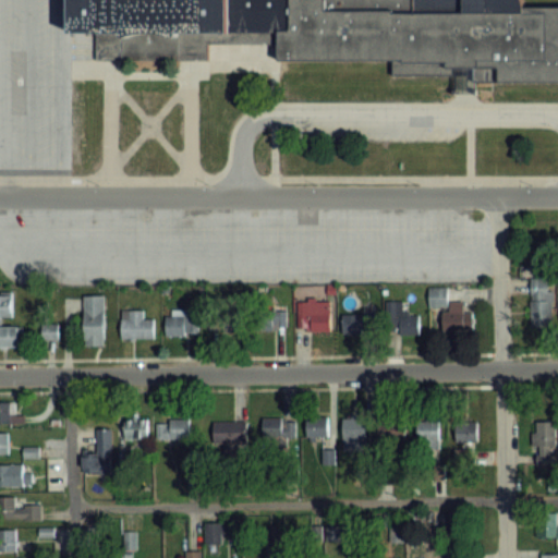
[(69,0),(521,0),(523,7),(557,7),(557,81),(473,80),(472,92),(452,93),(452,74),(392,74),(392,61),(278,60),(278,32),(228,36),(120,36),(70,36),(69,0)]
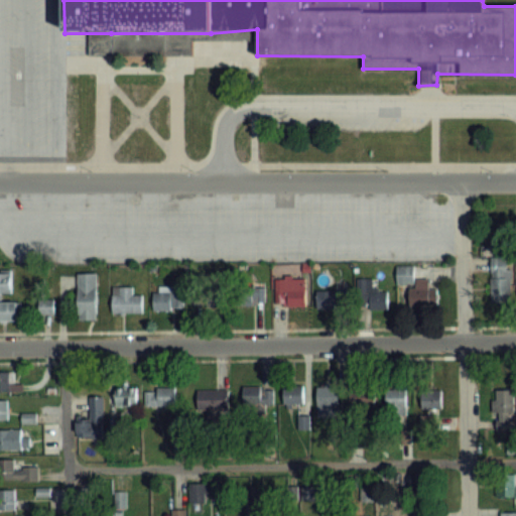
[(191,214),(186,204),(175,210),(180,219),(191,214)]
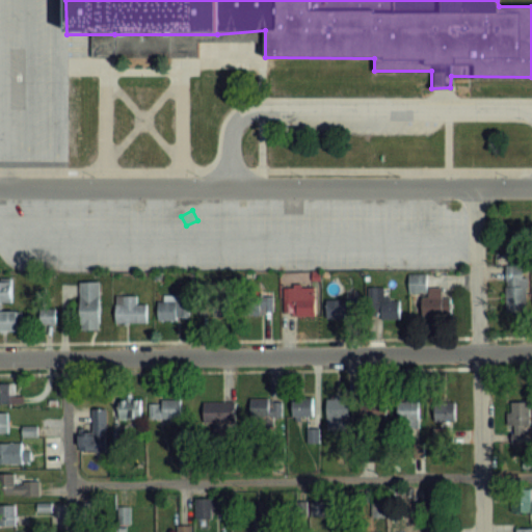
[(526,312),(526,266),(504,266),(504,312),(526,312)]
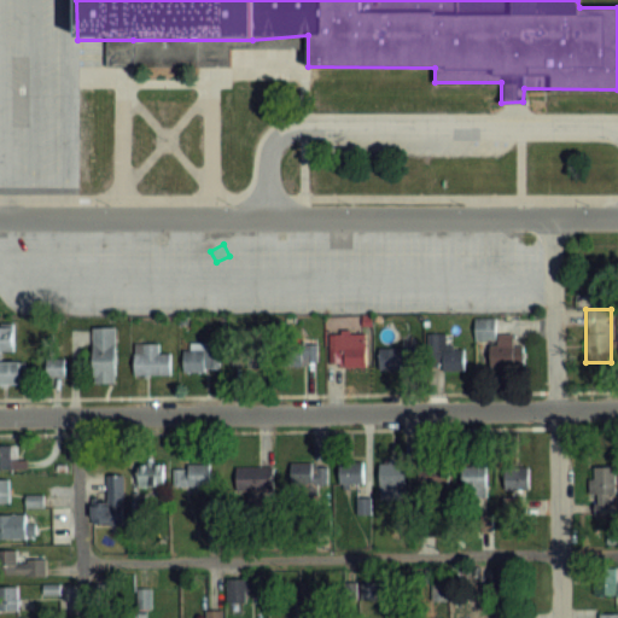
[(15,353),(15,326),(0,326),(0,384),(23,385),(24,362),(4,361),(4,353),(15,353)]
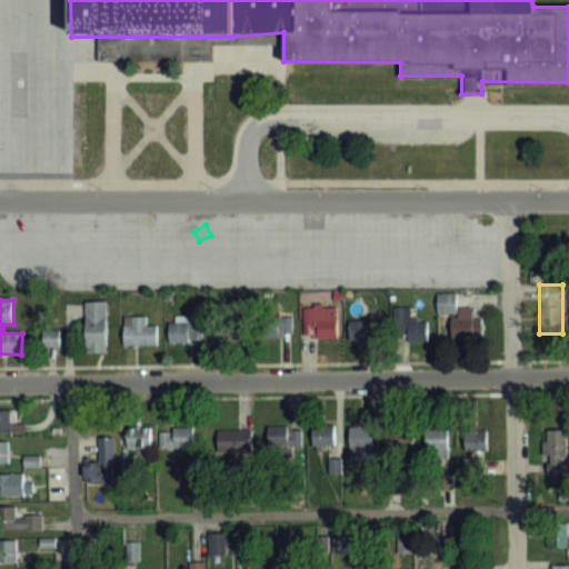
[(107,301),(86,301),(86,352),(107,352),(107,301)]
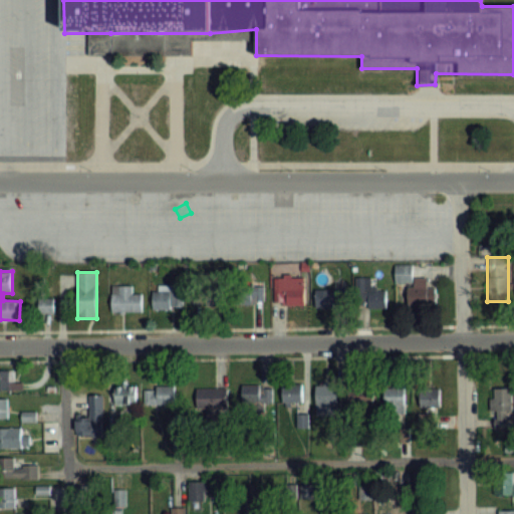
[(304,305),(304,277),(275,277),(275,305),(304,305)]
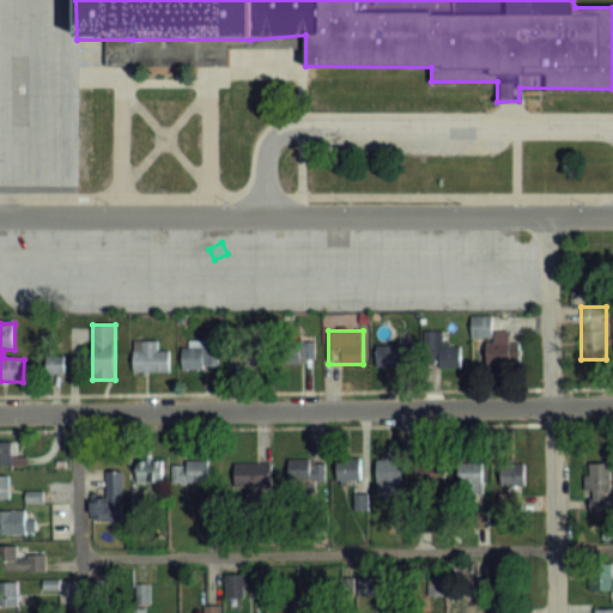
[(426,331),(426,365),(459,365),(459,344),(443,344),(443,331),(426,331)]
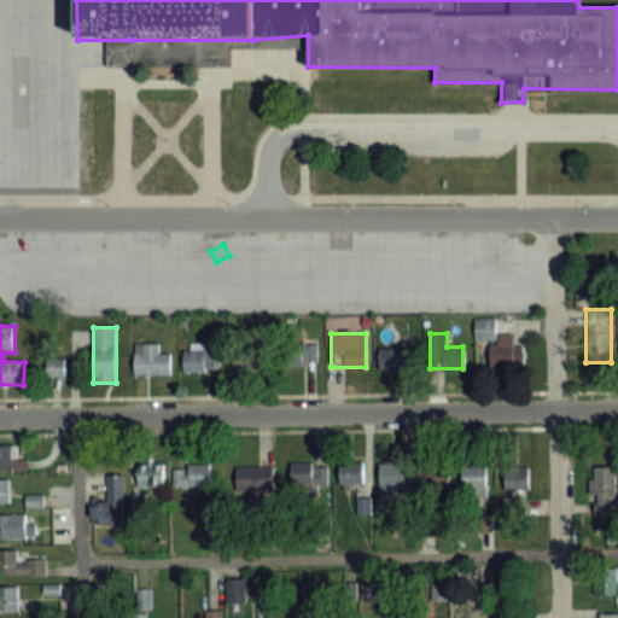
[(523,345),(512,345),(512,339),(490,339),(490,365),(523,365),(523,345)]
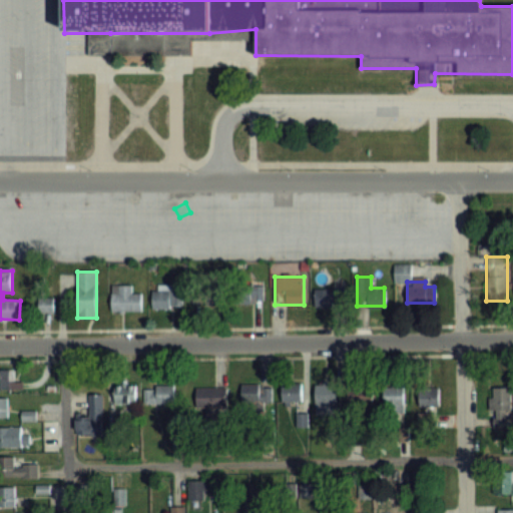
[(131,285),(112,285),(112,311),(142,311),(142,293),(131,293),(131,285)]
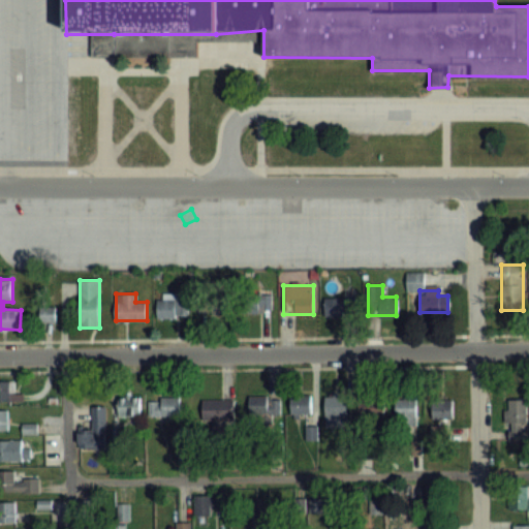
[(210,314),(234,314),(234,294),(210,294),(210,314)]
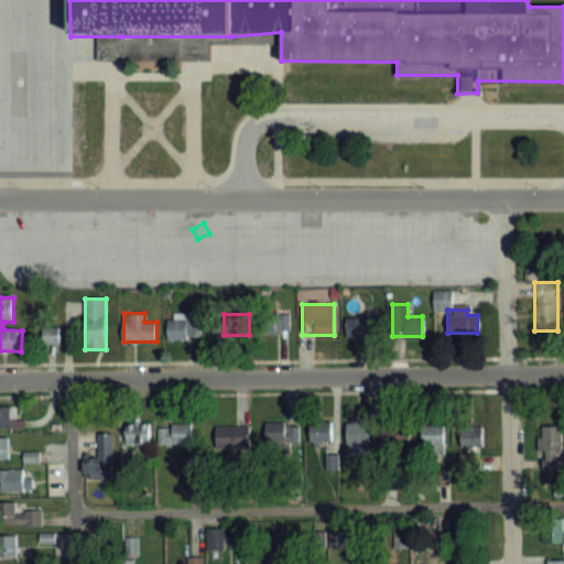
[(266,332),(290,332),(290,314),(266,314),(266,332)]
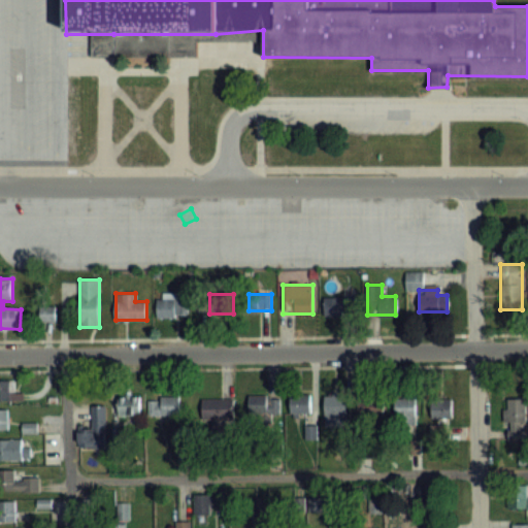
[(156,296),(156,317),(188,317),(188,296),(156,296)]
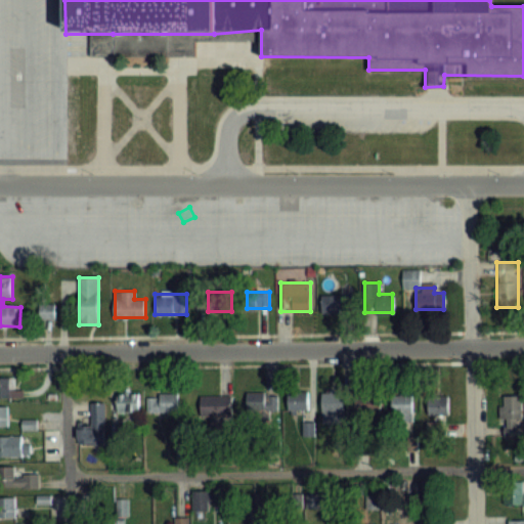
[(320,295),(320,312),(351,312),(351,295),(320,295)]
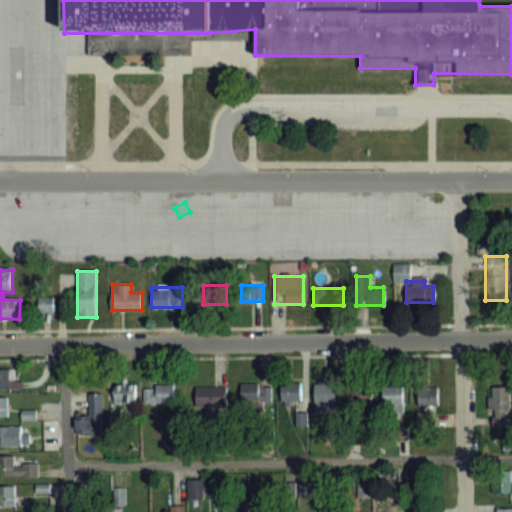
[(0,368),(0,388),(21,388),(21,378),(14,378),(14,368),(0,368)]
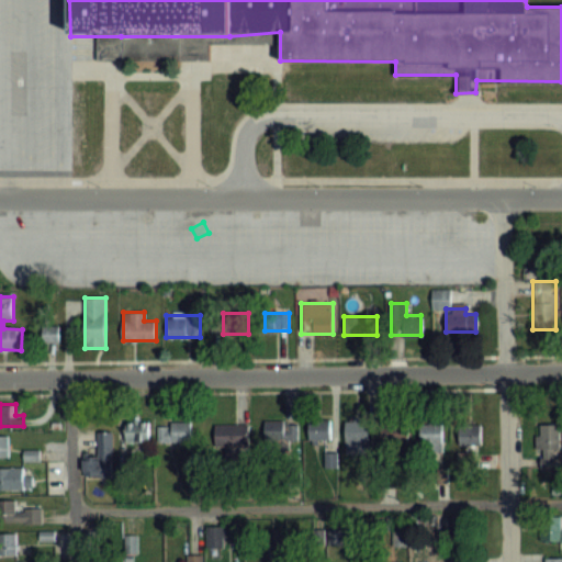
[(149,420),(125,420),(125,442),(149,442),(149,420)]
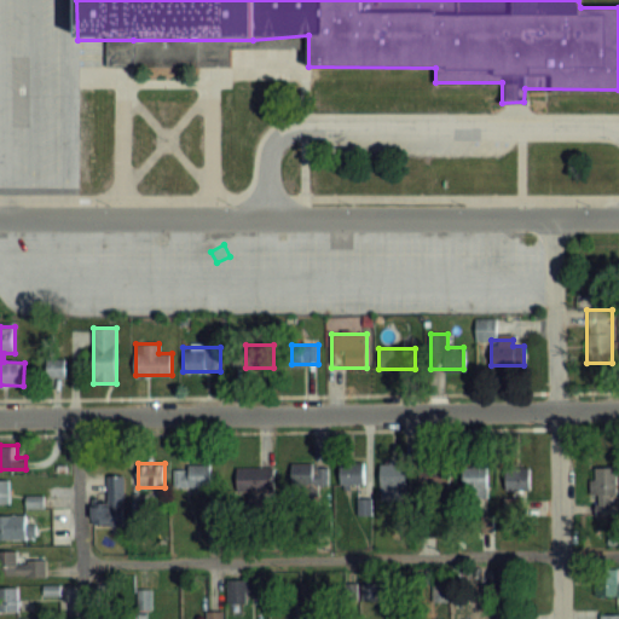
[(340,463),(340,485),(364,485),(364,463),(340,463)]
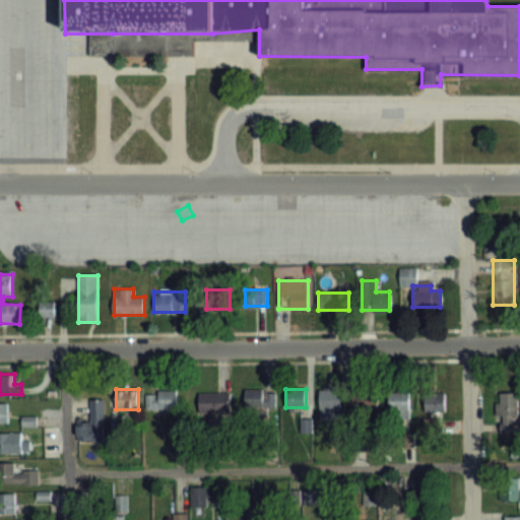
[(319,389),(319,420),(339,420),(339,389),(319,389)]
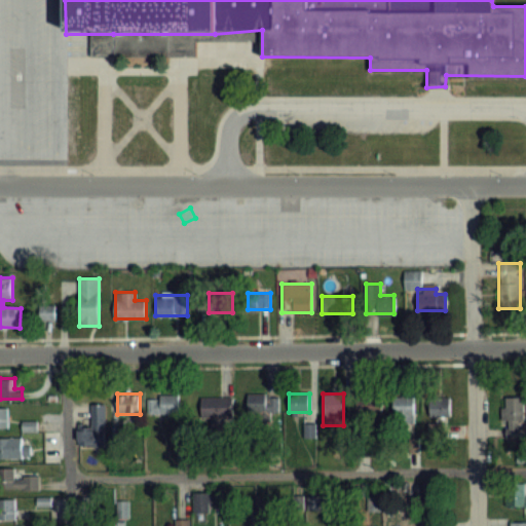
[(381,414),(378,393),(358,397),(361,417),(381,414)]
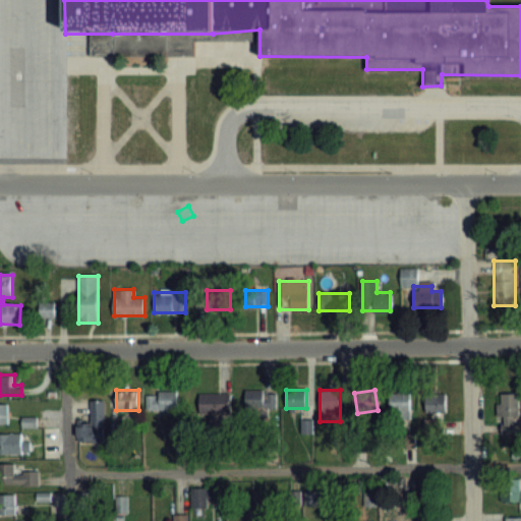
[(245,410),(276,410),(276,391),(245,391),(245,410)]
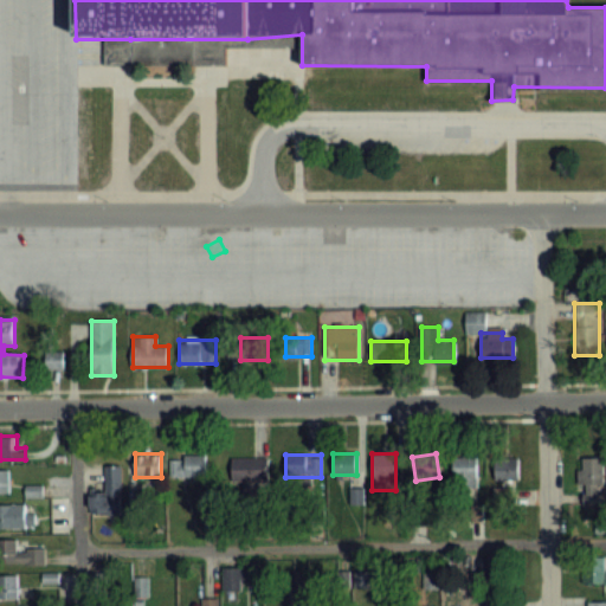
[(206,478),(206,456),(169,456),(169,478),(206,478)]
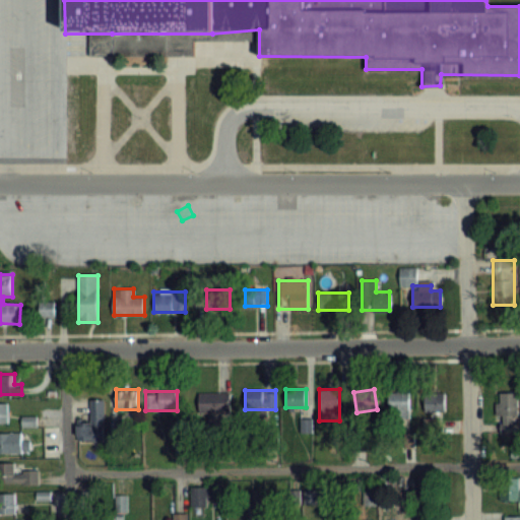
[(231,413),(231,393),(197,393),(197,413),(231,413)]
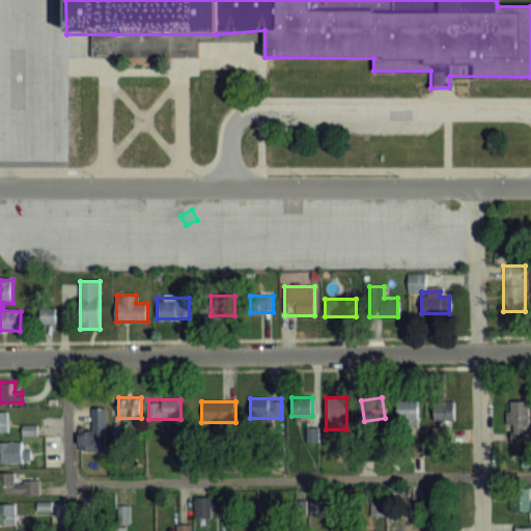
[(397,426),(418,426),(418,401),(397,401),(397,426)]
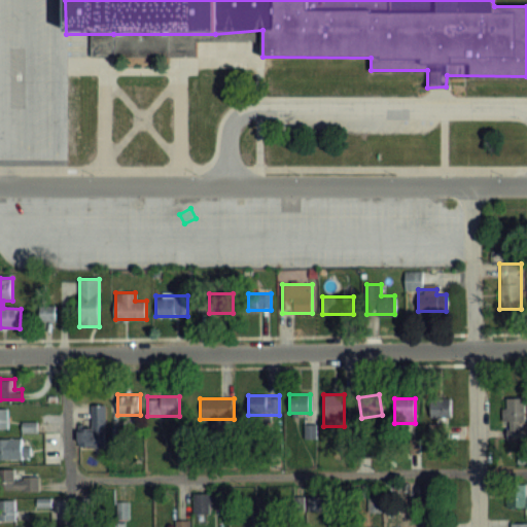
[(523,398),(503,398),(503,438),(523,438),(523,398)]
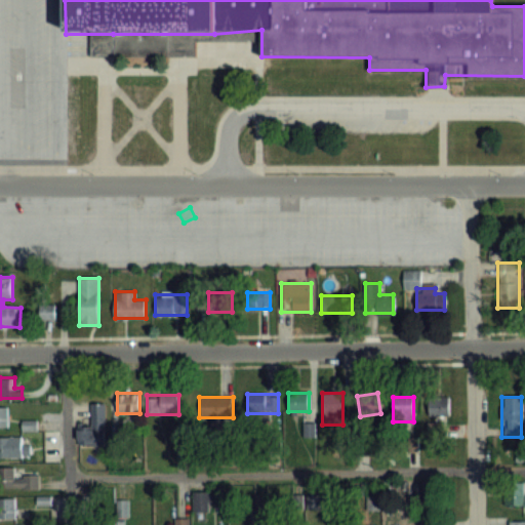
[(429,416),(450,416),(450,398),(429,398),(429,416)]
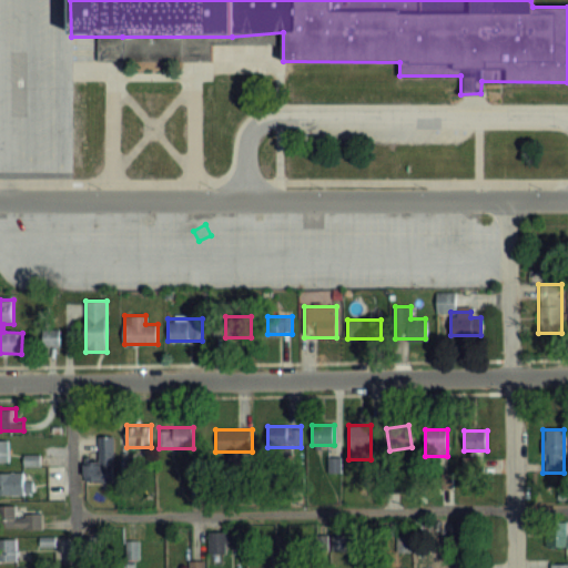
[(84,460),(84,482),(113,482),(113,437),(98,437),(98,460),(84,460)]
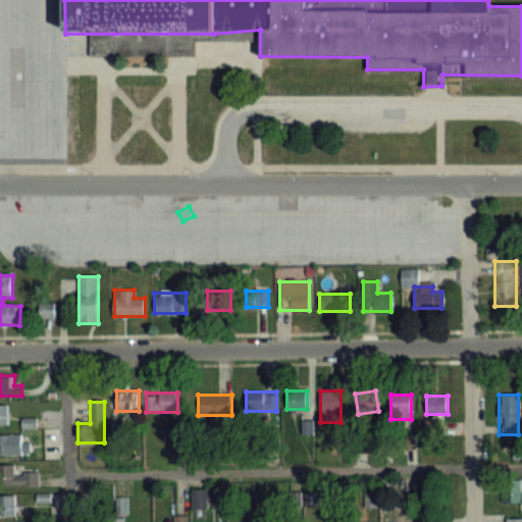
[(0,424),(8,424),(8,404),(0,404),(0,424)]
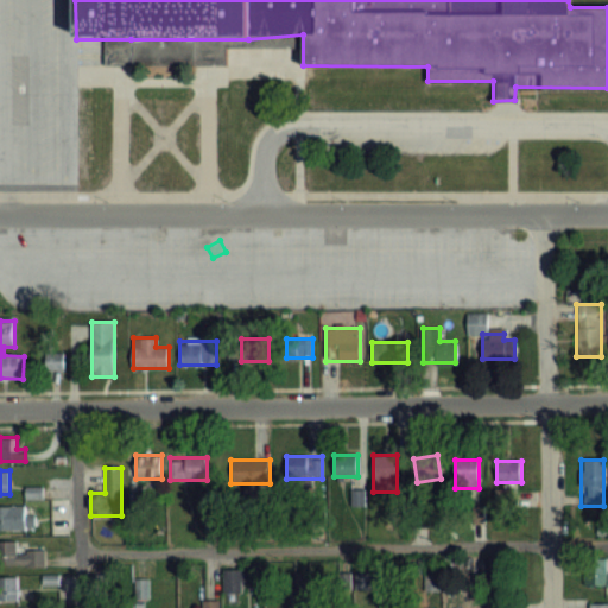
[(40,487),(26,487),(26,496),(40,496),(40,487)]
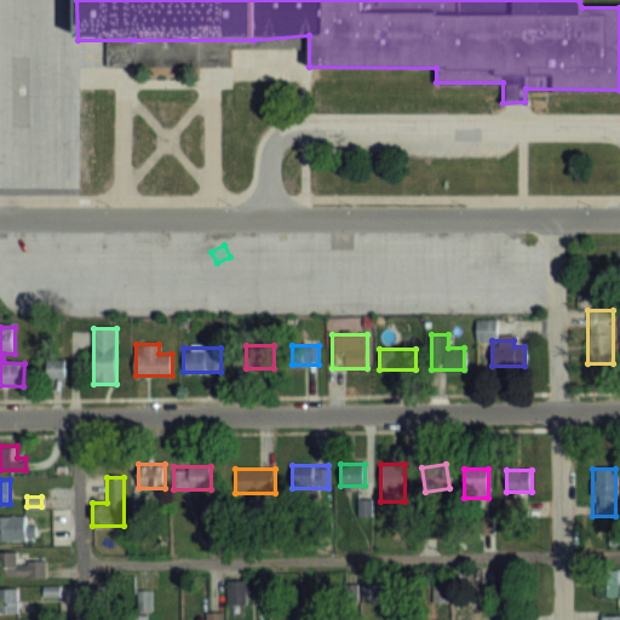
[(0,539),(28,540),(28,515),(0,515),(0,539)]
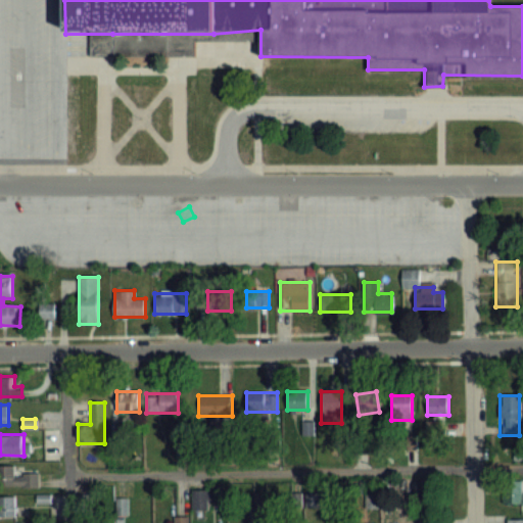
[(0,487),(38,487),(38,473),(15,473),(15,465),(0,465),(0,487)]
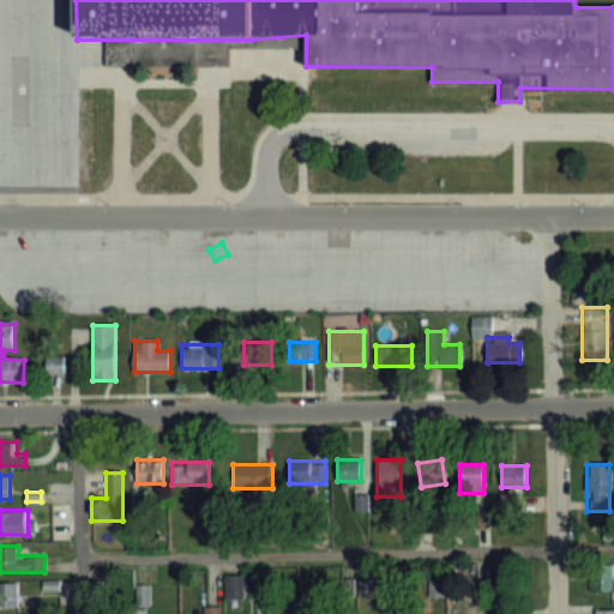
[(613,591),(613,564),(591,565),(591,591),(613,591)]
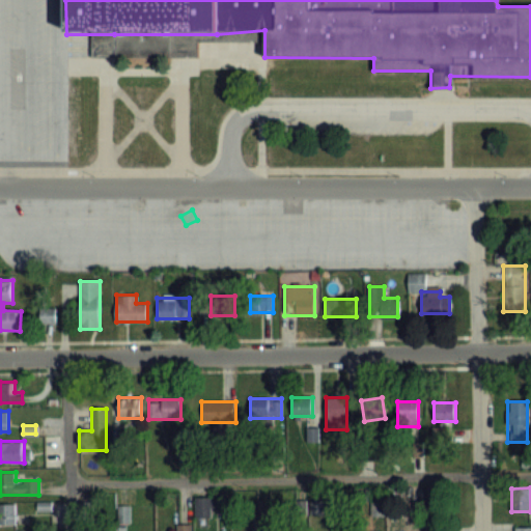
[(0,525),(16,525),(16,503),(0,503),(0,525)]
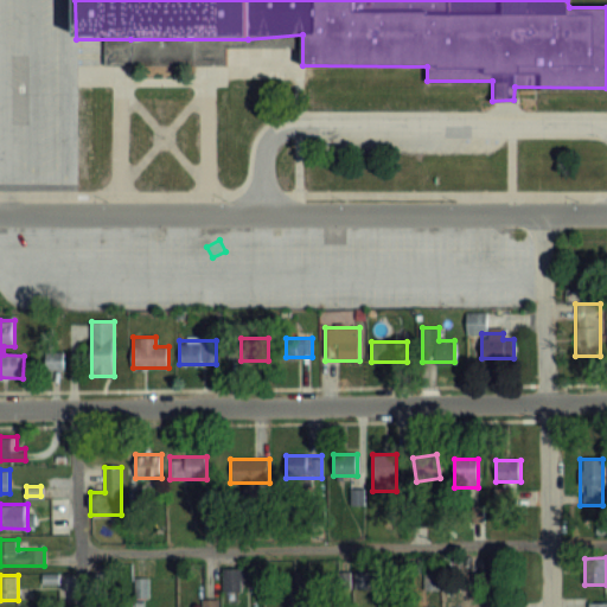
[(227,588),(237,587),(237,577),(227,579),(227,588)]
